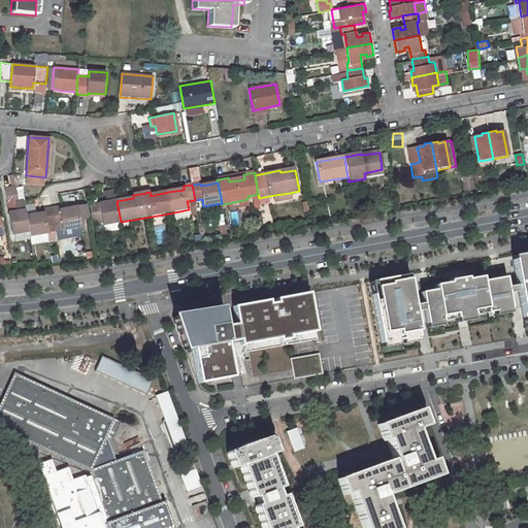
[(12,235),(29,232),(27,217),(24,200),(19,201),(15,189),(12,189),(5,191),(9,213),(8,213),(12,235)]
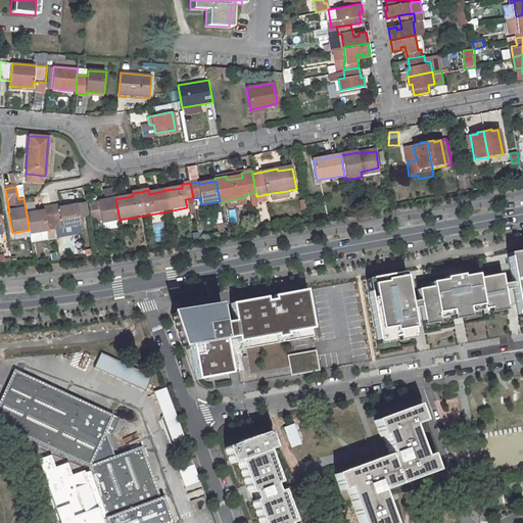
[(103,224),(104,231),(121,229),(120,220),(115,199),(113,189),(103,191),(104,201),(97,202),(90,204),(93,219),(97,218),(100,218),(101,224),(103,224)]
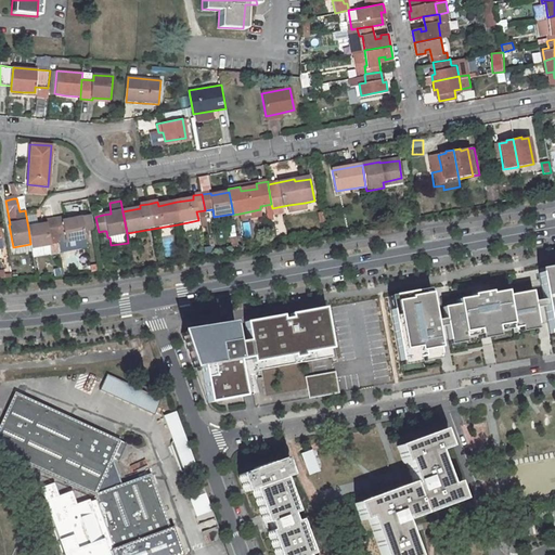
[(305,203),(288,205),(289,211),(306,209),(305,203)]
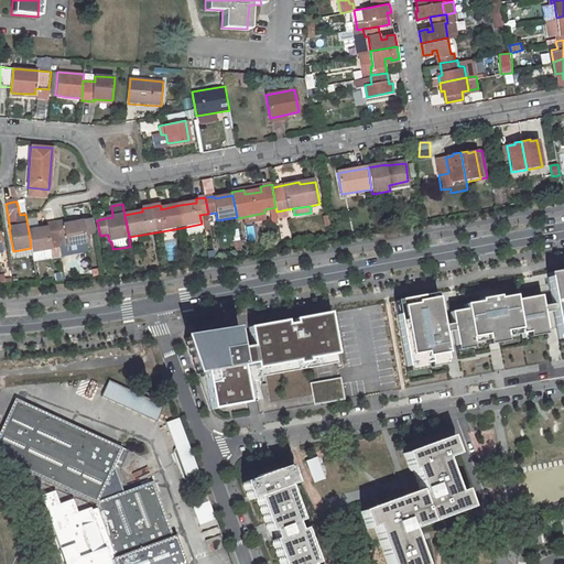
[(246,226),(267,221),(264,213),(243,217),(246,226)]
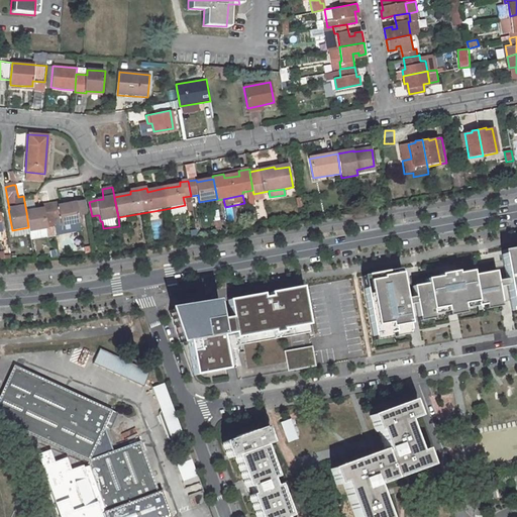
[(87,214),(85,201),(76,203),(59,205),(59,202),(49,204),(54,219),(61,218),(62,226),(79,222),(78,215),(87,214)]
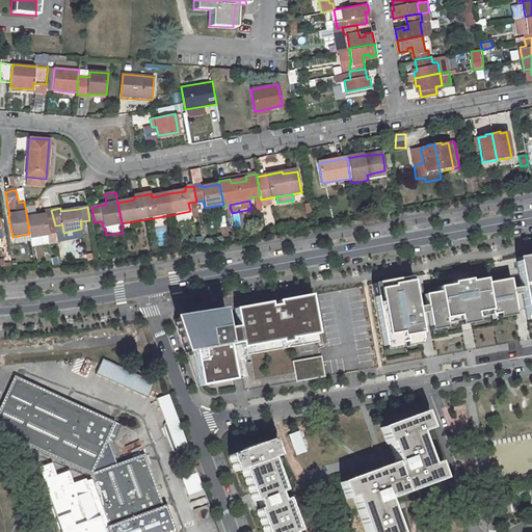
[(27,218),(29,234),(30,238),(48,235),(48,228),(55,225),(51,210),(44,211),(45,215),(27,218)]
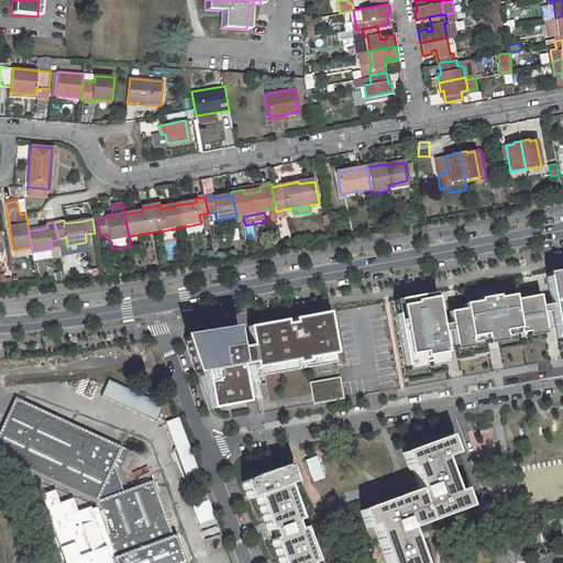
[(562,282),(553,284),(562,337),(562,282)]
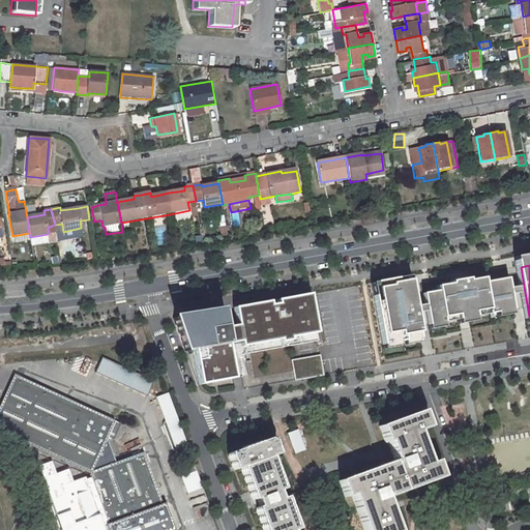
[(396,286),(376,290),(387,353),(430,346),(424,315),(430,314),(433,333),(452,330),(451,324),(464,322),(465,329),(483,326),(482,318),(493,316),(494,322),(521,318),(518,301),(525,300),(523,292),(517,293),(514,283),(493,287),(492,282),(476,285),(475,281),(458,284),(458,287),(442,290),(443,295),(428,298),(429,310),(422,311),(419,288),(398,291),(396,286)]
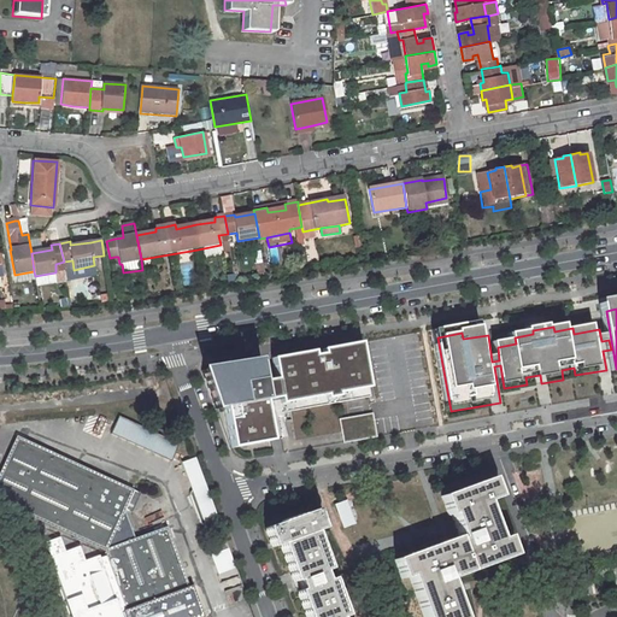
[(217,410),(224,409),(231,448),(271,441),(275,441),(282,439),(278,415),(370,398),(360,344),(322,351),(323,354),(315,357),(313,352),(272,359),(276,380),(262,382),(257,362),(253,362),(253,365),(250,365),(250,363),(247,363),(248,366),(240,368),(240,364),(233,365),(234,369),(225,370),(225,366),(216,369),(217,371),(206,374),(205,370),(203,371),(206,380),(209,378),(211,386),(209,387),(210,389),(212,388),(215,395),(212,397),(213,400),(216,399),(217,403),(215,404),(217,410)]
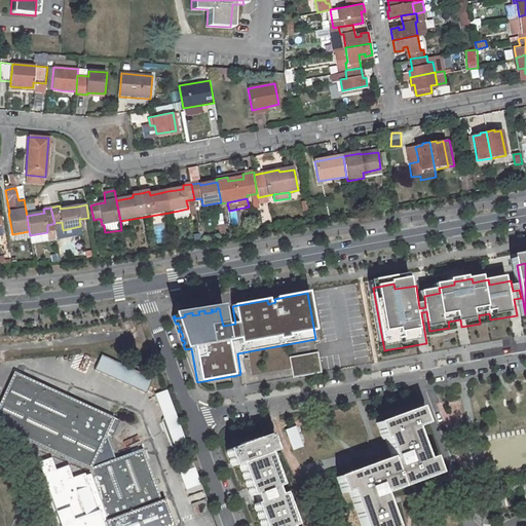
[(316,352),(287,355),(290,376),(318,373),(316,352)]
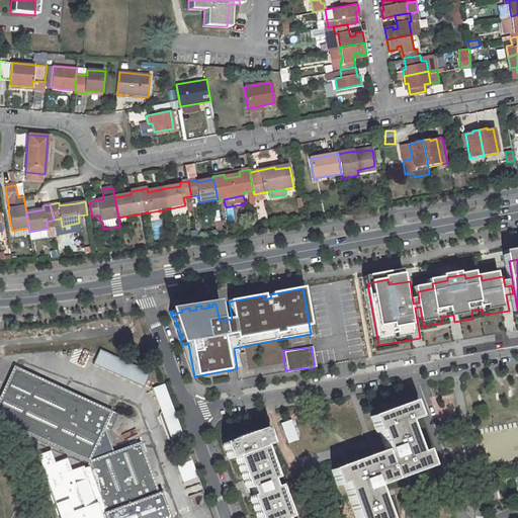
[(94,364),(146,386),(152,372),(100,350),(94,364)]
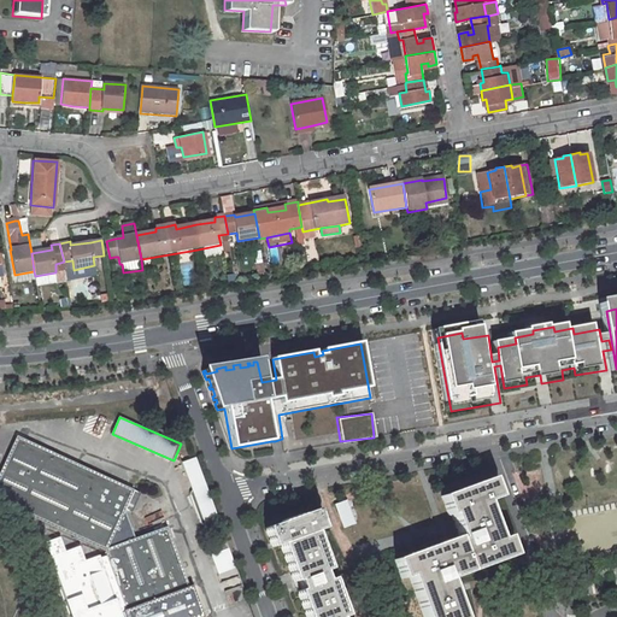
[(124,510),(130,498),(134,489),(16,436),(0,470),(0,503),(105,552),(107,557),(101,559),(100,557),(86,562),(81,547),(66,553),(60,539),(36,547),(62,616),(203,616),(192,587),(188,588),(165,529),(135,539),(124,510)]
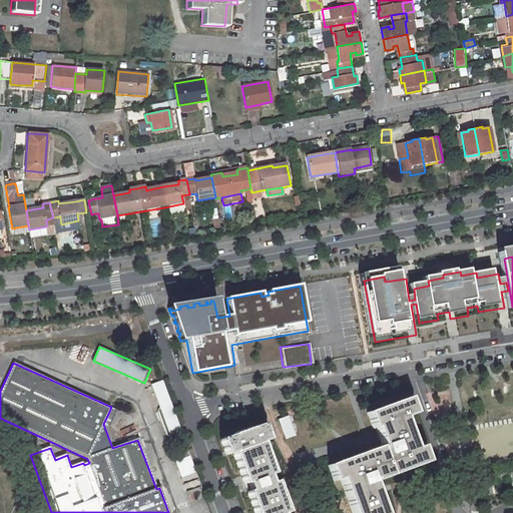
[(167,380),(152,384),(167,436),(181,432),(167,380)]
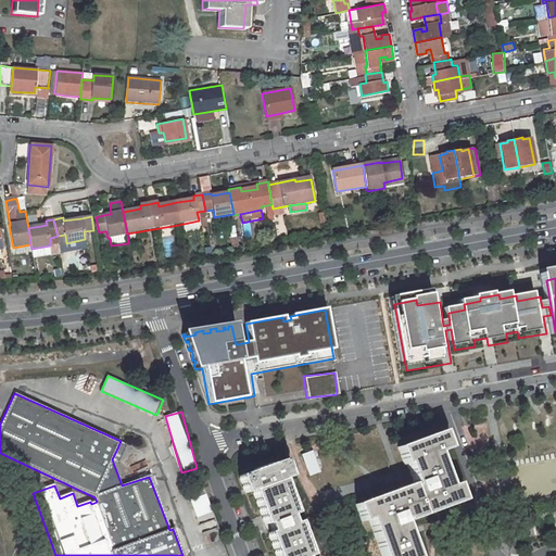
[(368,519),(381,555),(417,555),(405,522),(464,501),(457,483),(451,485),(438,452),(450,447),(443,430),(397,446),(404,465),(406,464),(415,485),(413,485),(413,483),(401,481),(355,504),(362,521),(368,519)]
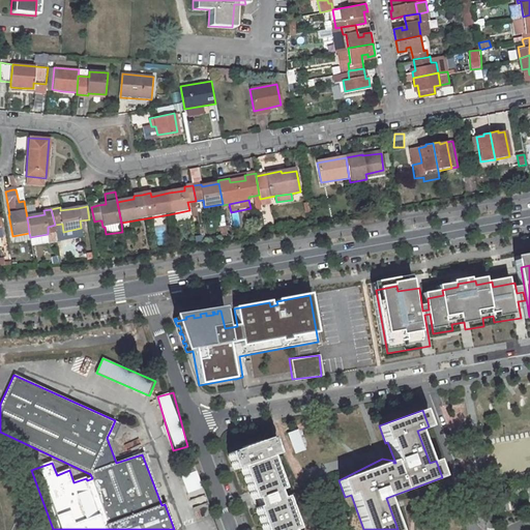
[(234,470),(240,468),(263,529),(294,529),(296,529),(285,497),(280,499),(276,491),(282,490),(270,457),(276,454),(270,438),(228,453),(234,470)]
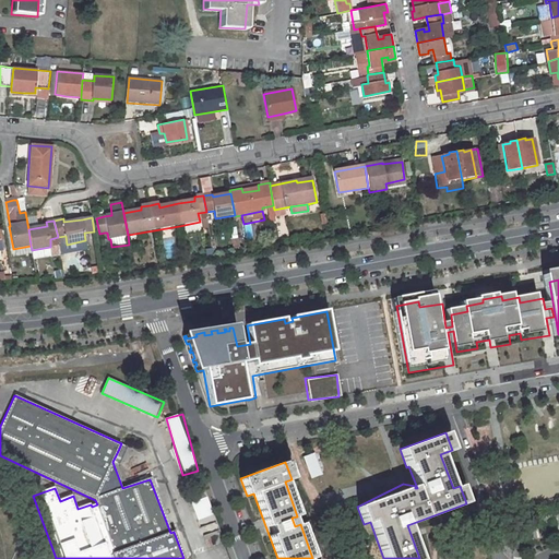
[(188,496),(193,510),(209,551),(224,545),(204,489),(188,496)]
